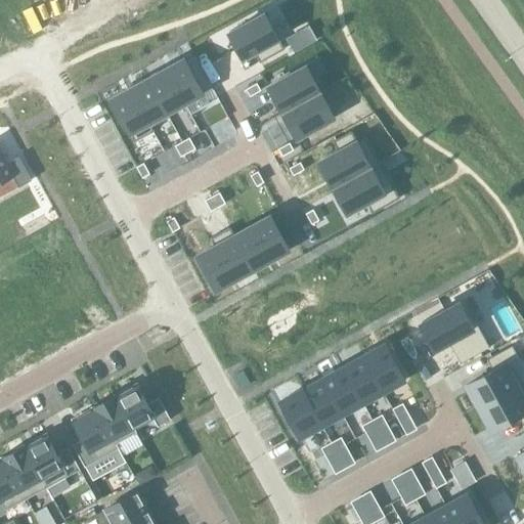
[(265,13),(228,33),(243,58),(254,52),(260,63),(285,50),(265,13)]
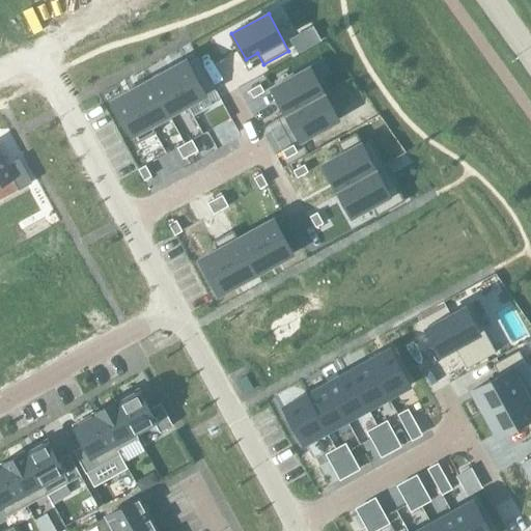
[(312,28),(290,39),(299,53),(320,42),(312,28)]
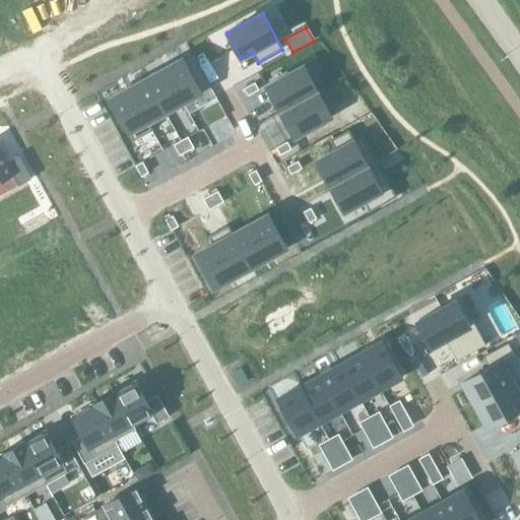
[(194,58),(185,63),(196,83),(205,78),(194,58)]
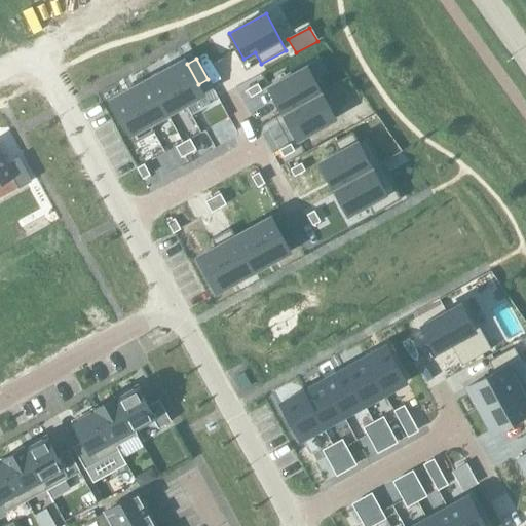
[(185,60),(166,71),(185,104),(203,94),(203,92),(213,87),(208,79),(198,84),(187,64),(185,60)]
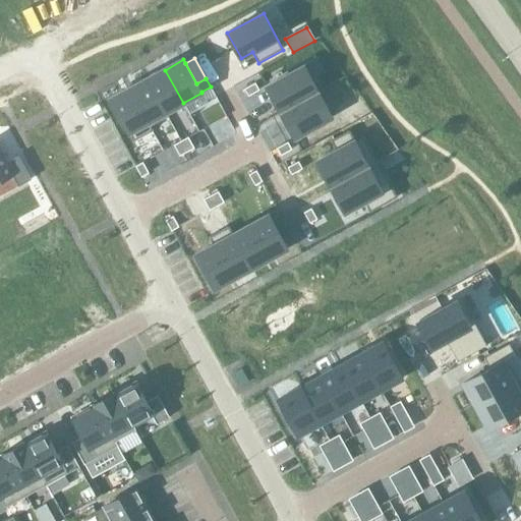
[(305,67),(267,88),(280,113),(319,92),(305,67)]
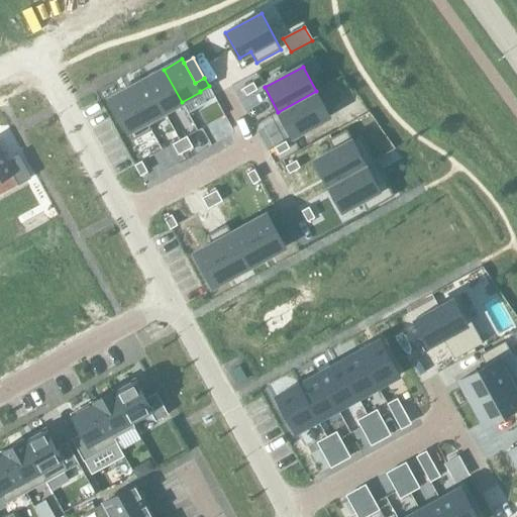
[(164,70),(145,79),(167,116),(168,115),(165,111),(182,102),(164,70)]
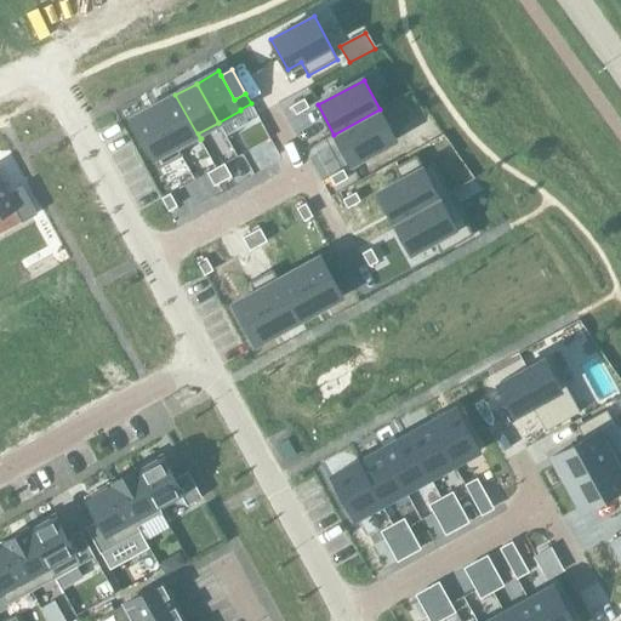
[(175,95),(154,107),(182,157),(180,151),(200,140),(175,95)]
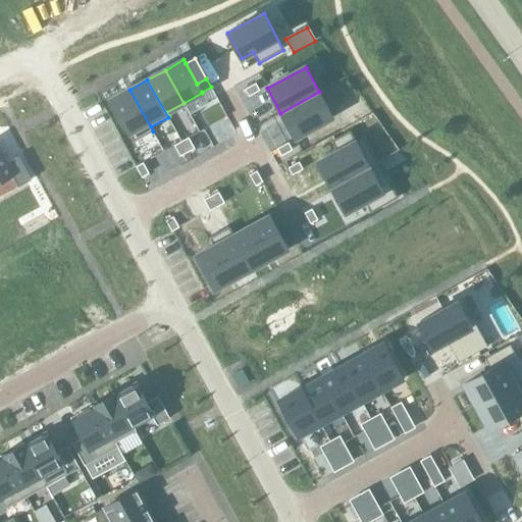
[(256,84),(245,90),(249,97),(260,91),(256,84)]
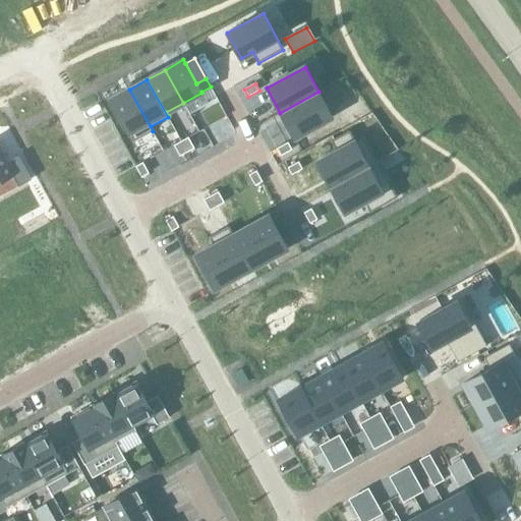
[(129,90),(111,100),(129,133),(133,141),(153,131),(129,90)]
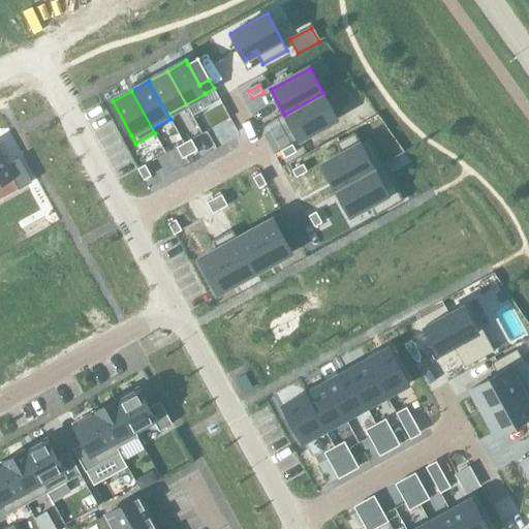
[(323,93),(284,115),(299,141),(338,119),(323,93)]
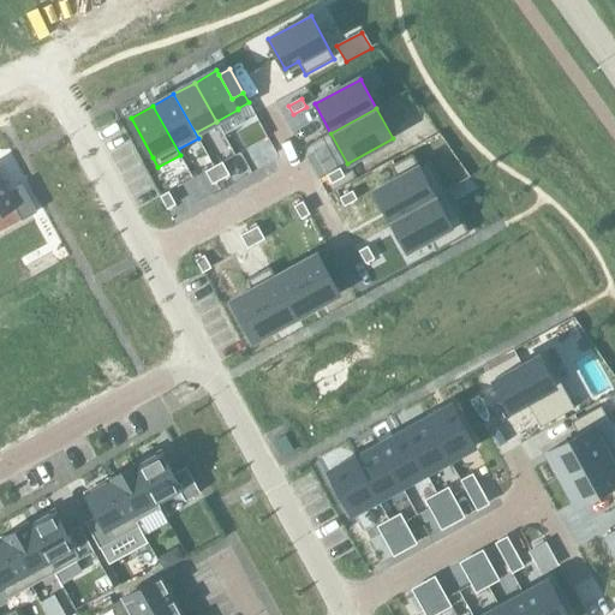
[(398,179),(374,192),(390,221),(446,191),(430,161),(419,167),(412,154),(390,166),(398,179)]
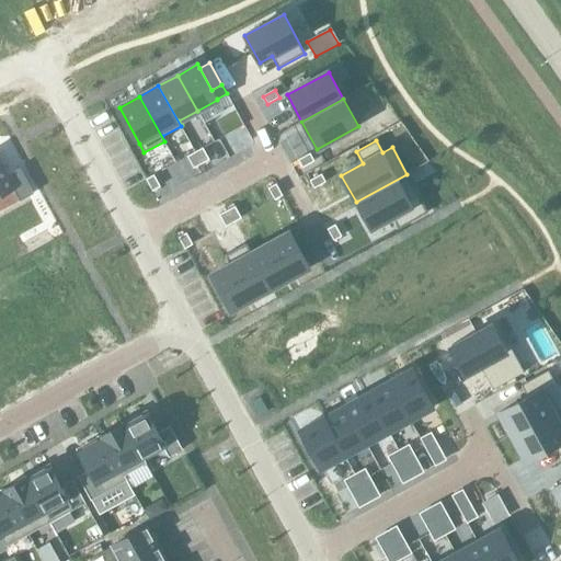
[(203,148),(195,152),(202,164),(209,160),(203,148)]
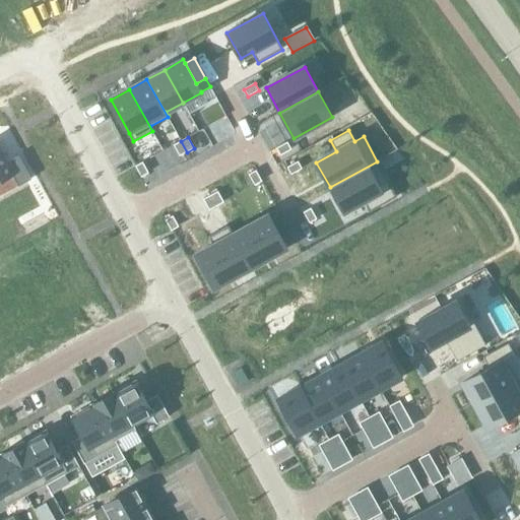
[(181,141),(174,145),(180,156),(187,152),(181,141)]
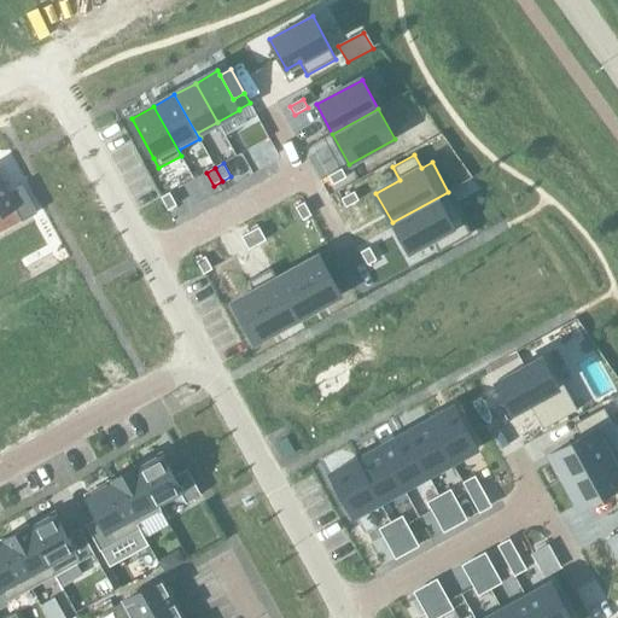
[(342,169),(328,176),(333,185),(347,178),(342,169)]
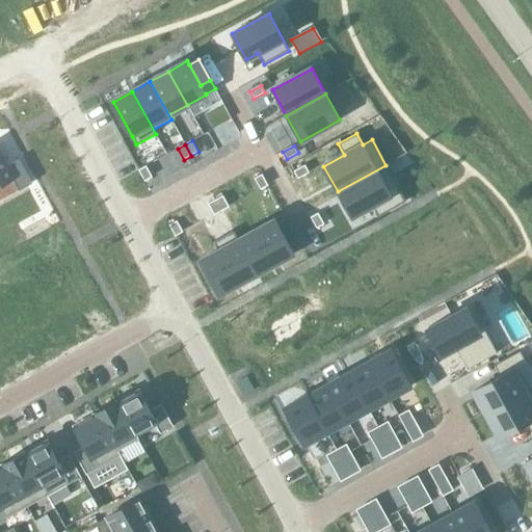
[(0,153),(0,186),(12,179),(19,191),(32,184),(19,159),(7,166),(0,153)]
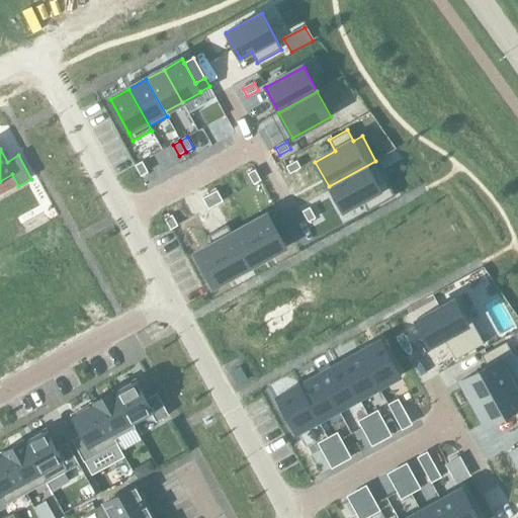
[(142,161),(135,165),(141,176),(148,172),(142,161)]
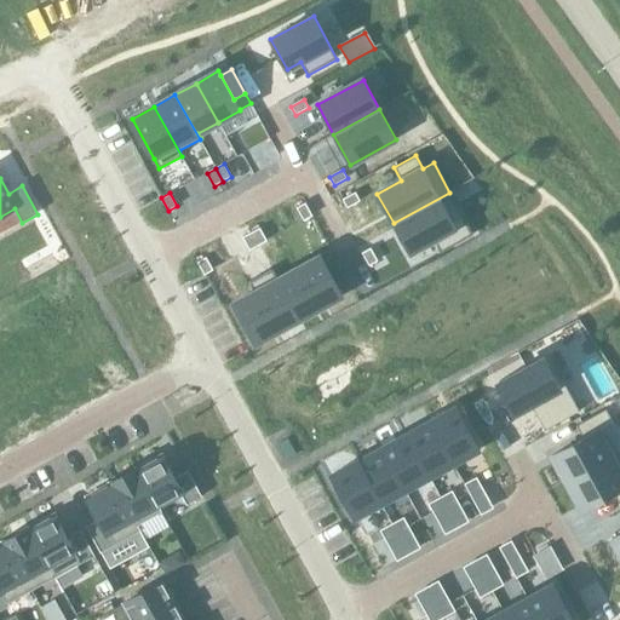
[(355,193),(343,200),(346,208),(360,201),(355,193)]
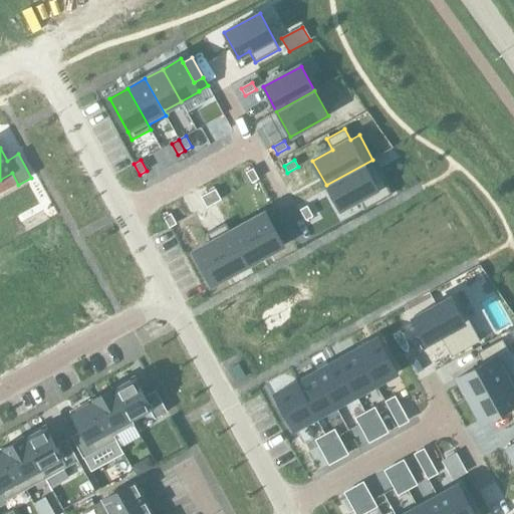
[(372,160),(326,185),(339,210),(359,199),(365,210),(392,195),(372,160)]
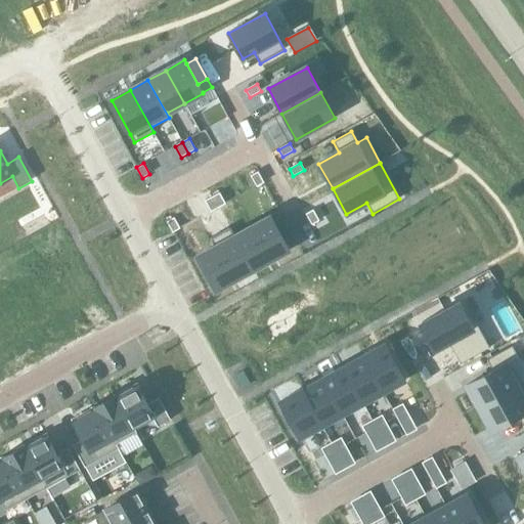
[(258,172),(251,176),(257,187),(264,183),(258,172)]
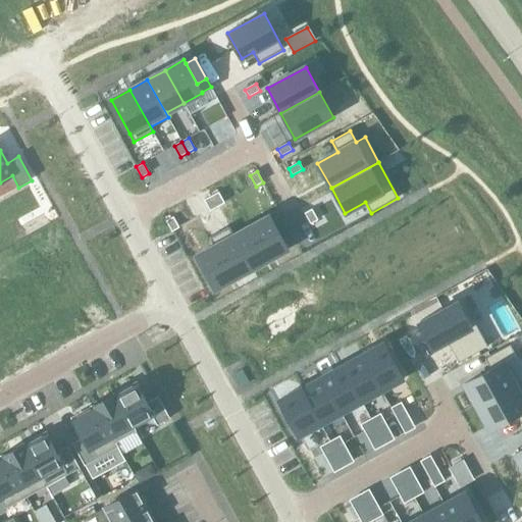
[(218,192),(211,196),(217,207),(224,203),(218,192)]
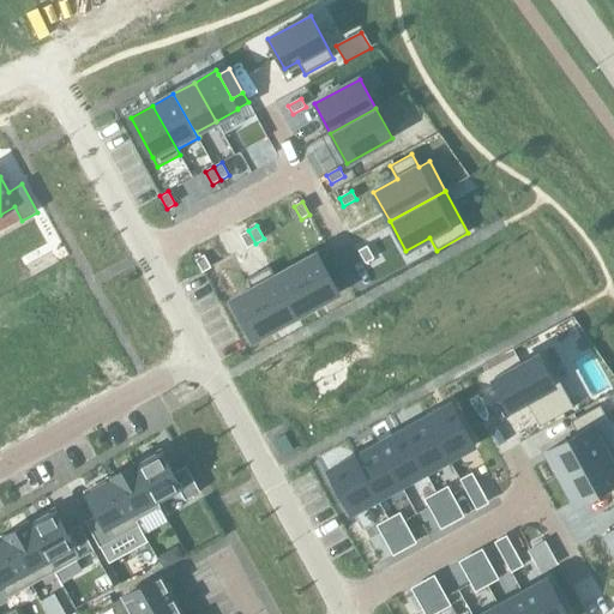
[(248,230),(240,235),(247,248),(256,244),(248,230)]
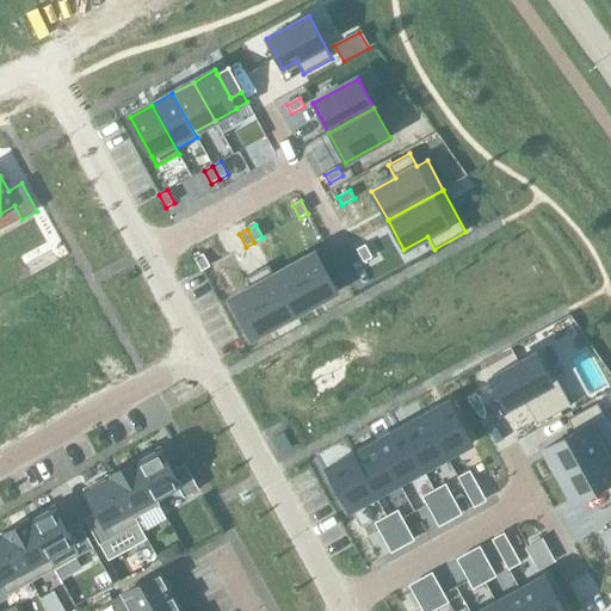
[(365,245),(357,250),(364,263),(372,258),(365,245)]
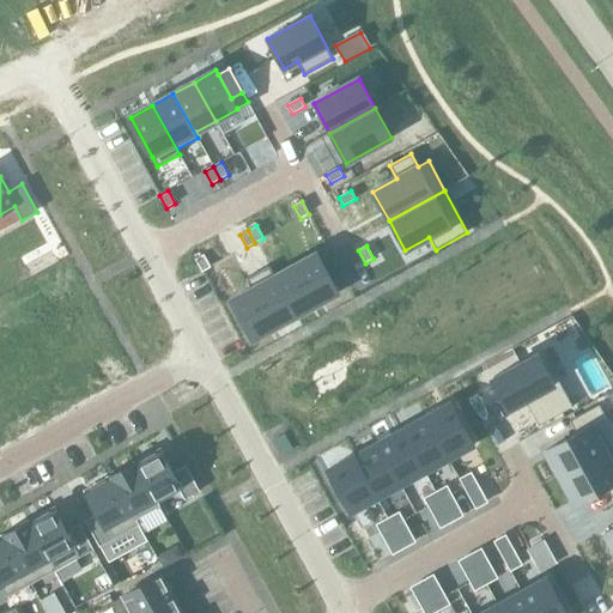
[(317,253),(295,265),(316,304),(339,292),(317,253)]
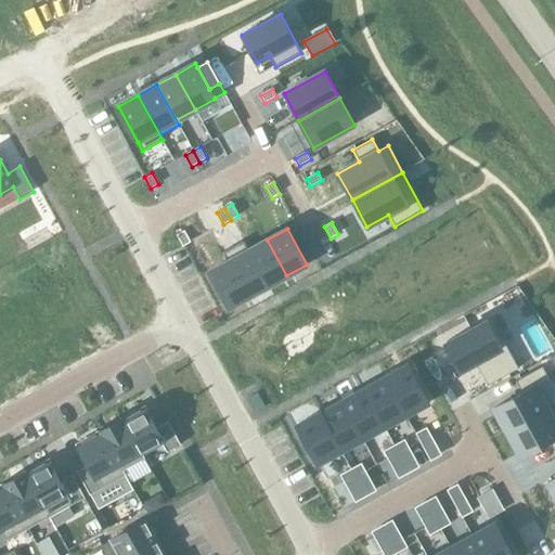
[(184,231),(177,235),(182,247),(191,243),(184,231)]
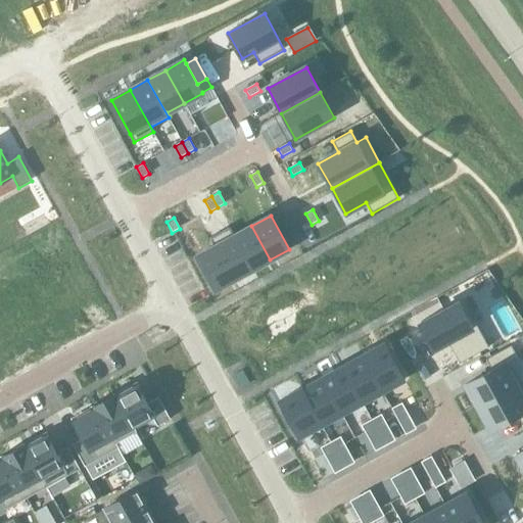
[(235,236),(234,236),(252,270),(270,259),(251,226),(235,236)]
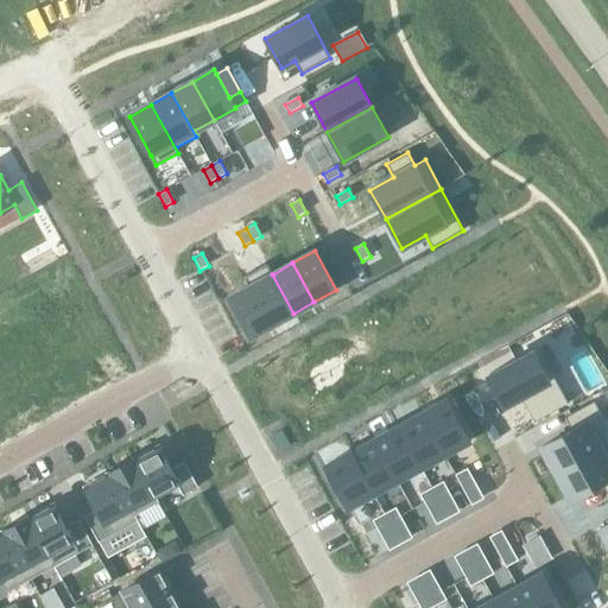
[(267,264),(245,277),(249,286),(251,286),(272,324),(293,314),(272,274),(273,274),(267,264)]
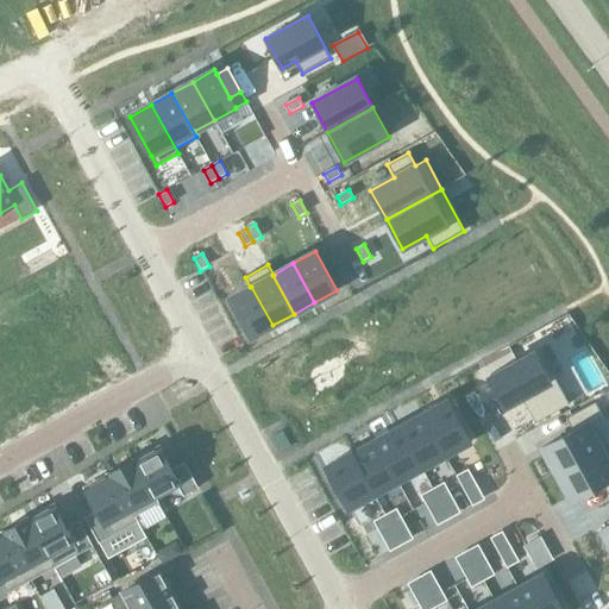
[(250,287),(230,299),(251,338),(272,325),(251,287),(250,287)]
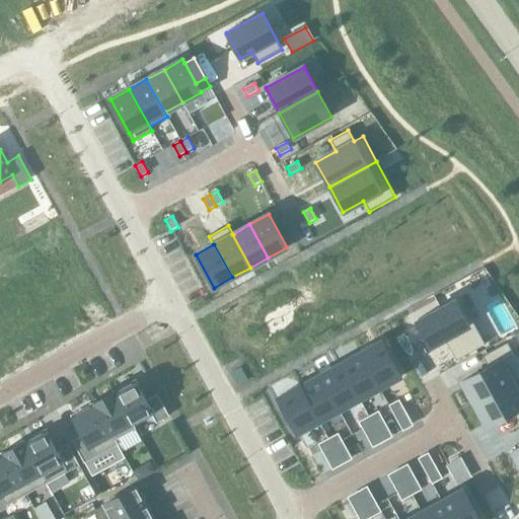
[(45,269),(20,282),(40,316),(50,310),(52,314),(54,313),(63,329),(72,324),(94,312),(92,307),(91,308),(69,268),(50,278),(45,269)]
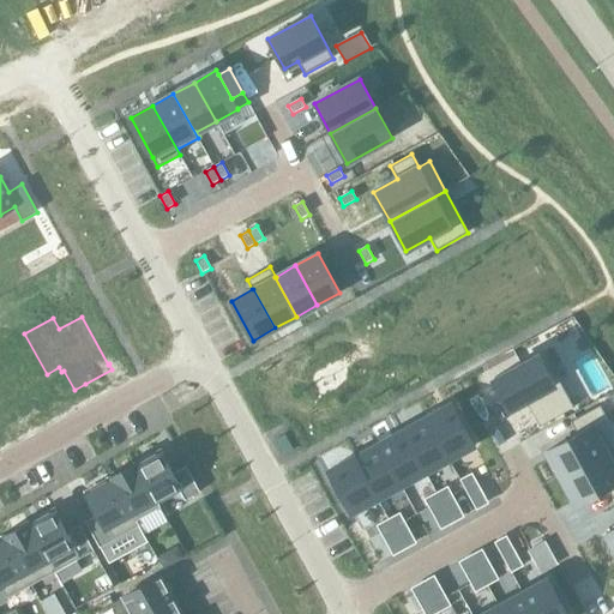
[(543,351),(494,379),(510,408),(525,399),(540,426),(573,408),(543,351)]
